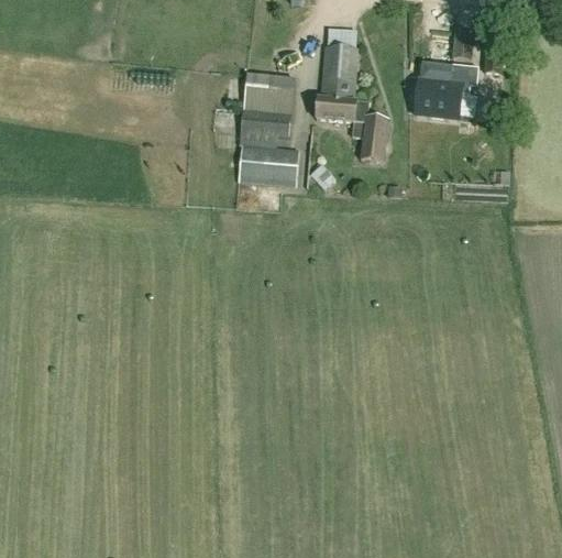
[(356,46),(355,46),(356,29),(327,26),(326,44),(324,44),(320,96),(317,96),(315,117),(354,120),(352,135),(363,138),(361,159),(381,161),(386,117),(353,112),(354,99),(352,99),(356,46)]
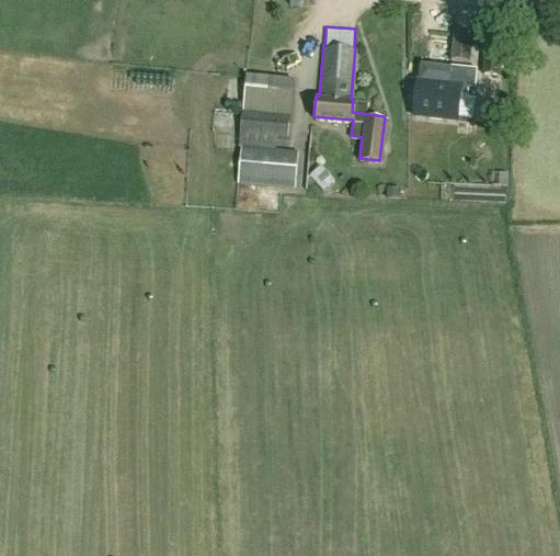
[(453,29),(450,56),(468,58),(471,31),(453,29)]
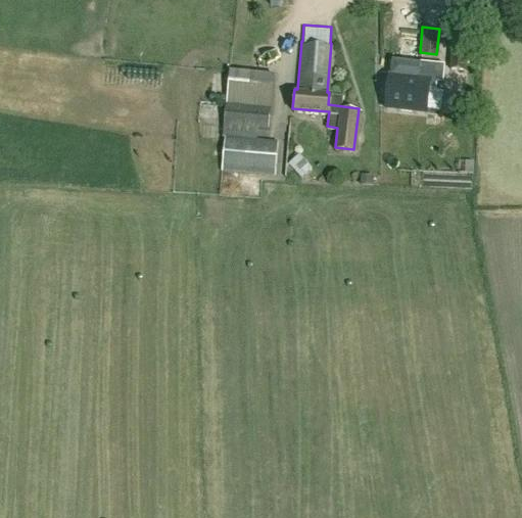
[(384,104),(425,109),(428,86),(435,87),(436,79),(442,80),(444,61),(419,58),(418,76),(388,73),(384,104)]
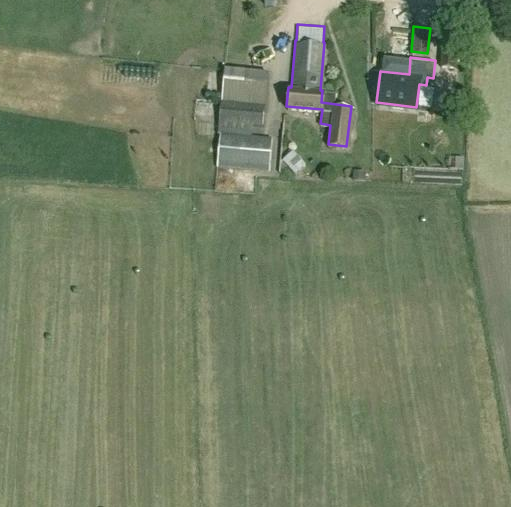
[(224,65),(223,71),(221,94),(217,119),(216,132),(219,132),(215,164),(268,169),(272,135),(244,132),(245,123),(262,123),(264,103),(268,70),(224,65)]
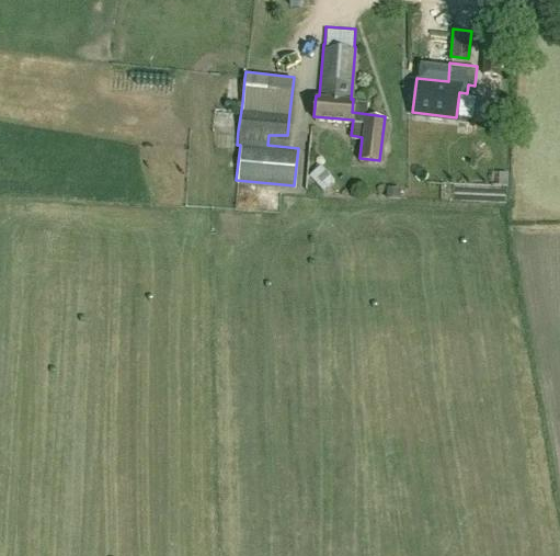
[(298,161),(312,179),(324,169),(310,152),(298,161)]
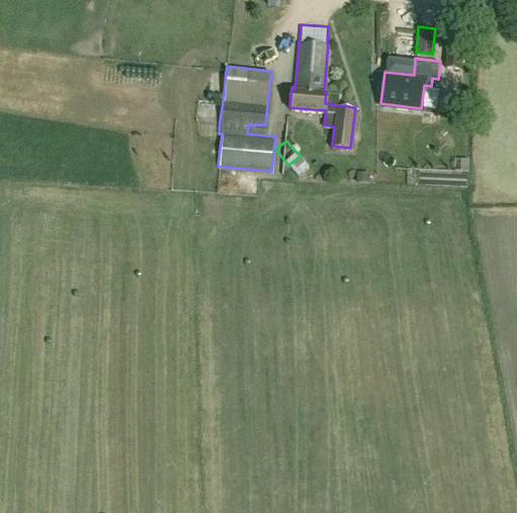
[(361,171),(361,161),(345,161),(345,171),(361,171)]
